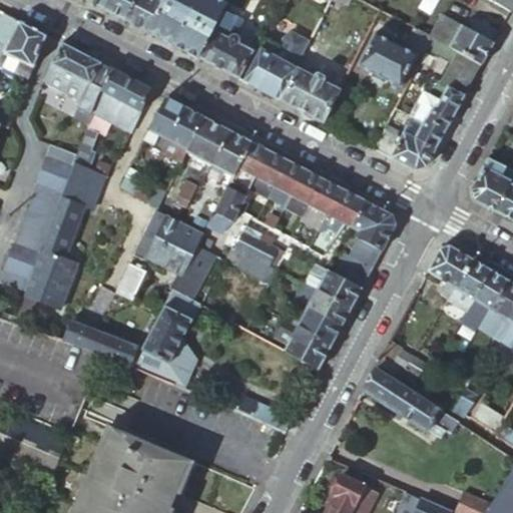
[(87,0),(103,8),(107,0),(87,0)]
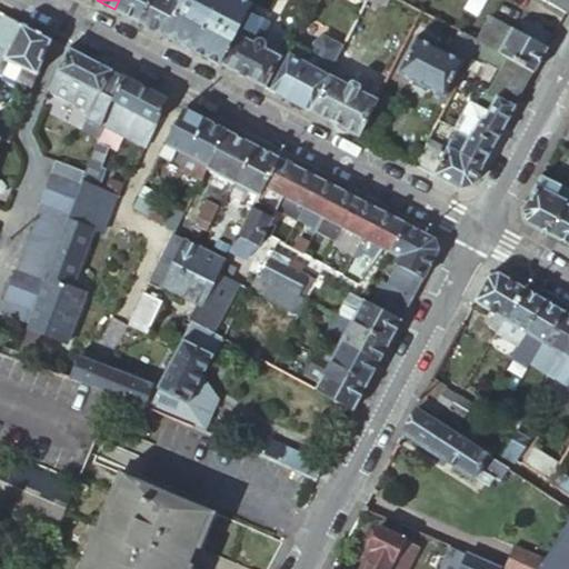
[(119,0),(115,9),(139,21),(149,0),(119,0)]
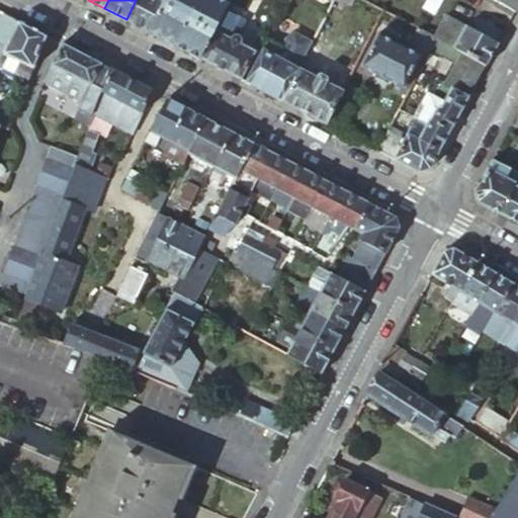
[(136,0),(126,19),(145,29),(159,0),(136,0)]
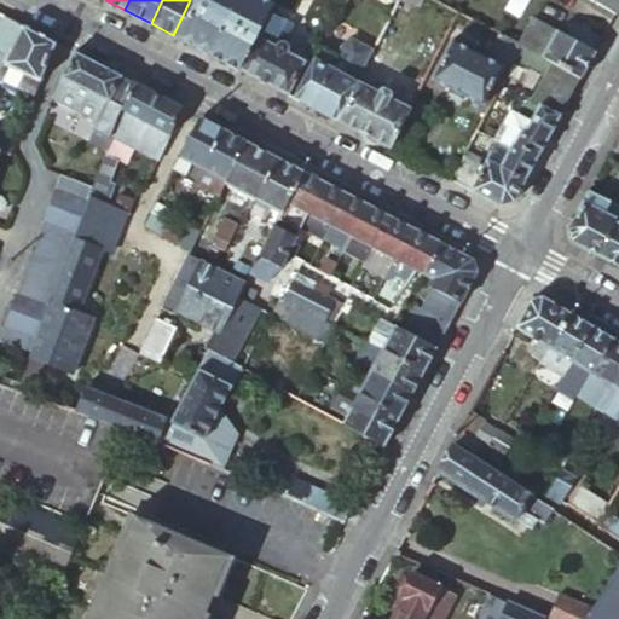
[(196,0),(178,38),(202,50),(226,0),(196,0)]
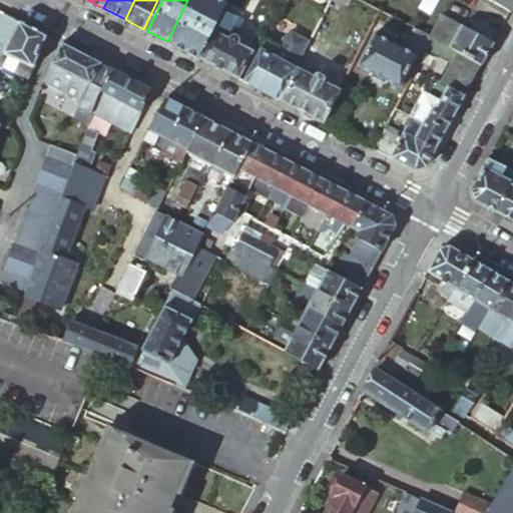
[(187,0),(167,41),(188,52),(214,0),(187,0)]
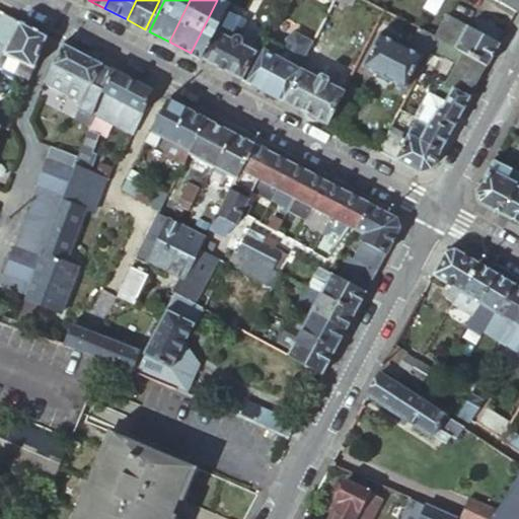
[(223,0),(217,0),(191,53),(199,58),(200,58),(214,28),(227,2),(223,0)]
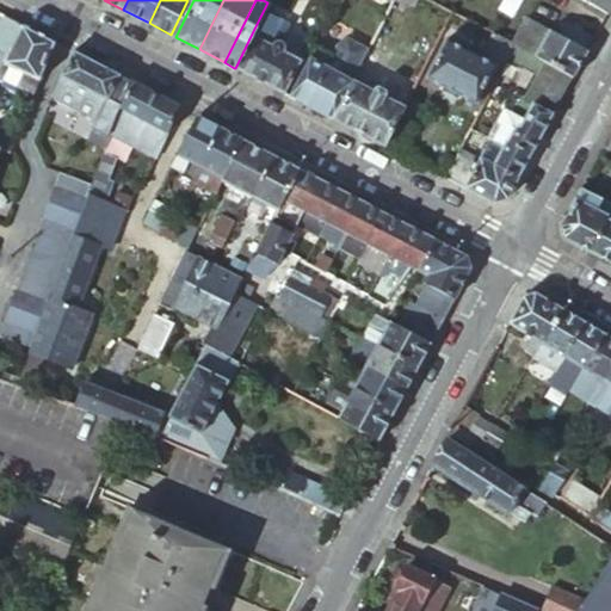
[(610,0),(582,0),(610,14),(610,11),(610,0)]
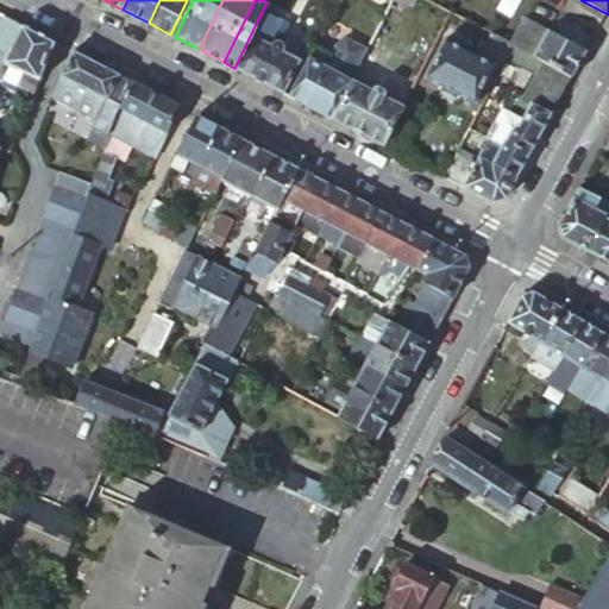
[(56,42),(6,16),(0,26),(0,49),(4,51),(0,58),(0,76),(35,94),(56,42)]
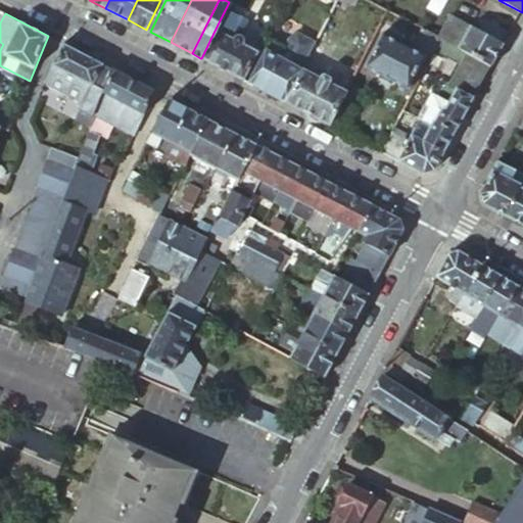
[(423,31),(442,41),(491,66),(510,35),(486,22),(480,33),(461,22),(455,33),(433,21),(432,24),(418,16),(412,26),(423,31)]
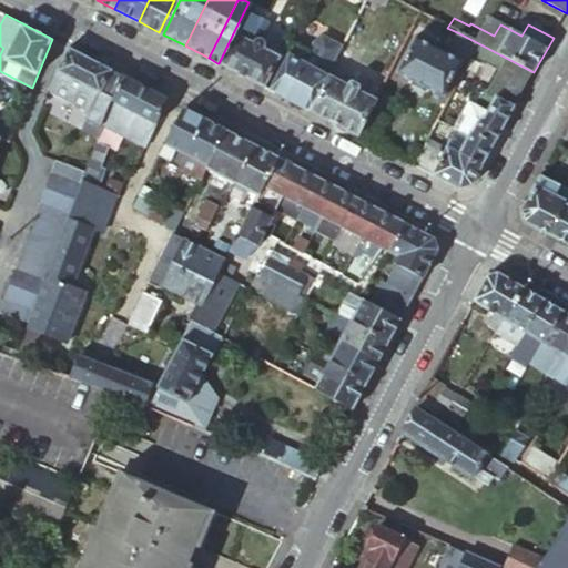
[(234,31),(219,63),(263,87),(280,56),(234,31)]
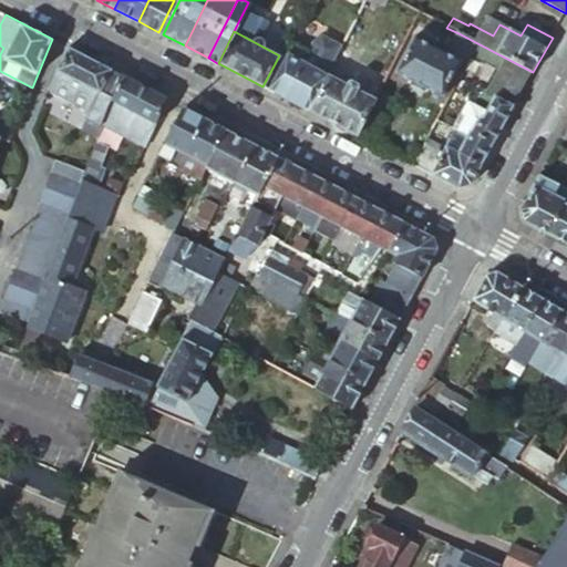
[(473,58),(480,44),(459,33),(445,55),(414,40),(395,74),(442,100),(460,68),(465,71),(473,58)]
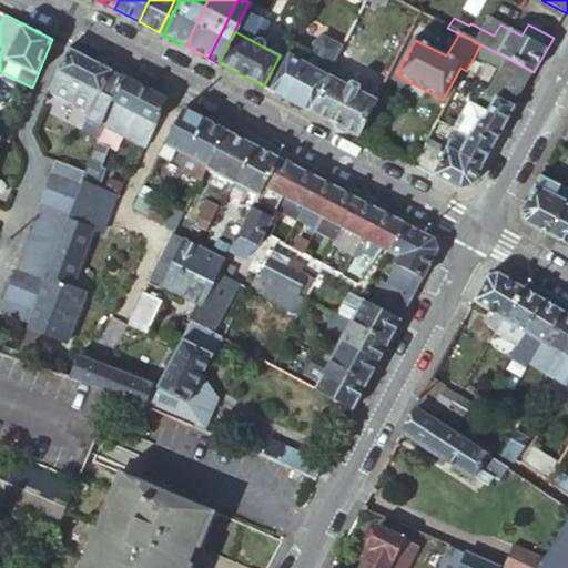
[(293,44),(270,90),(310,111),(327,75),(332,66),(293,44)]
